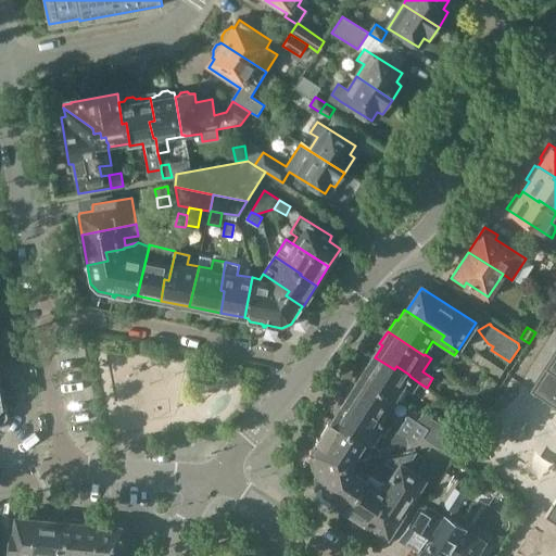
[(555,350),(530,391),(555,406),(555,496),(545,514),(555,520),(555,350)]
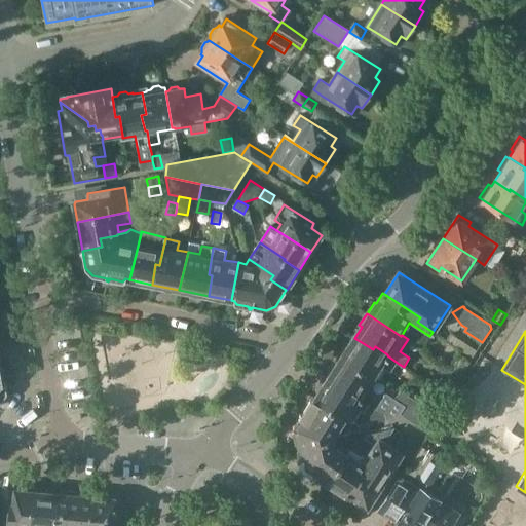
[(347,343),(340,355),(374,377),(381,366),(392,372),(399,364),(387,355),(387,354),(375,346),(373,349),(354,338),(350,344),(347,343)]
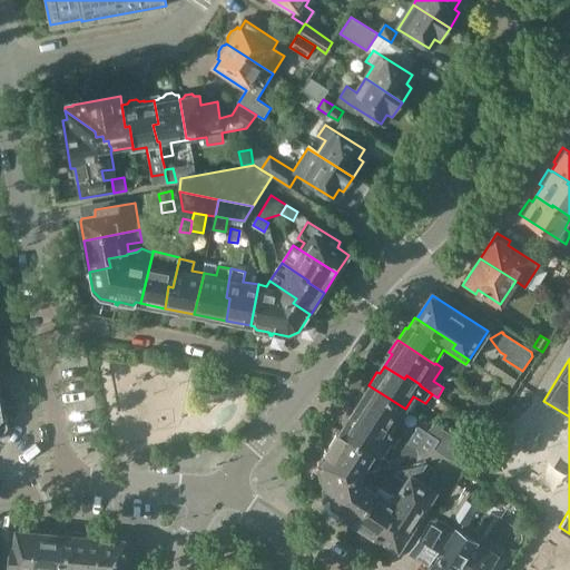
[(511,389),(482,369),(478,374),(497,386),(488,401),(499,409),(511,389)]
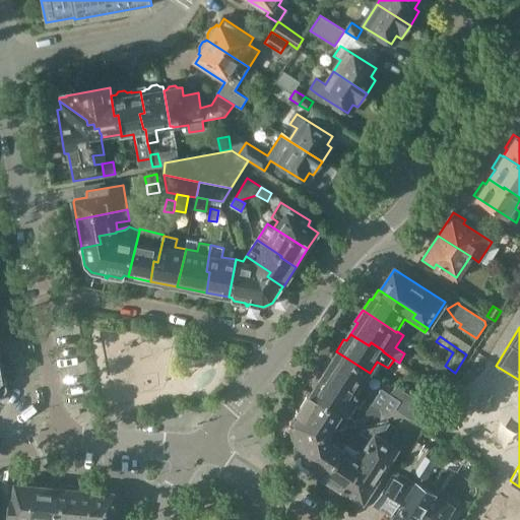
[(331,364),(324,375),(342,387),(344,383),(356,391),(355,392),(368,400),(373,392),(362,385),(370,373),(336,351),(328,363),(331,364)]
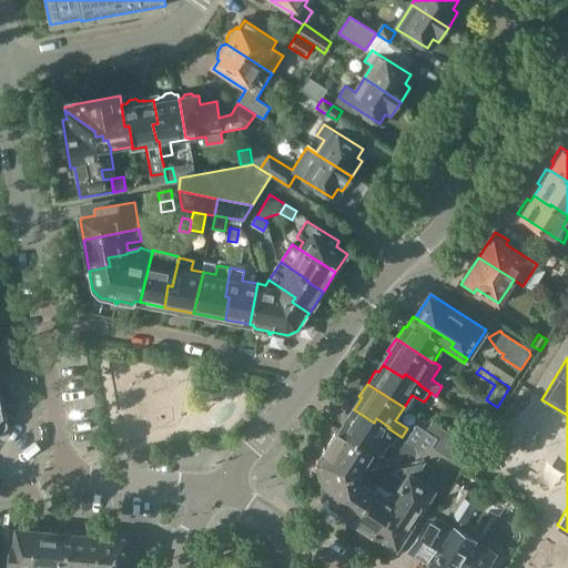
[(489,417),(476,408),(469,417),(483,426),(489,417)]
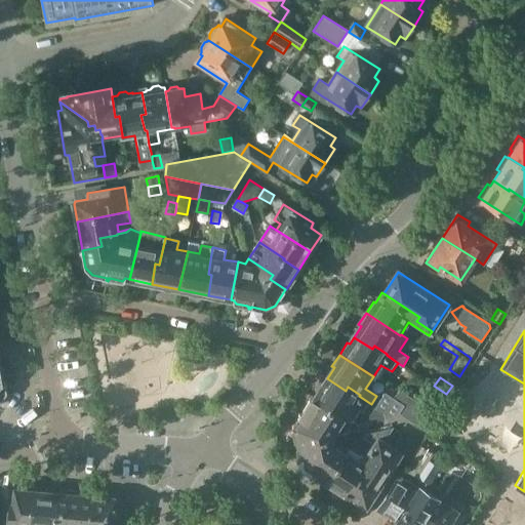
[(365,413),(371,404),(359,396),(360,395),(348,387),(346,391),(327,378),(315,397),(342,415),(347,418),(354,406),(365,413)]
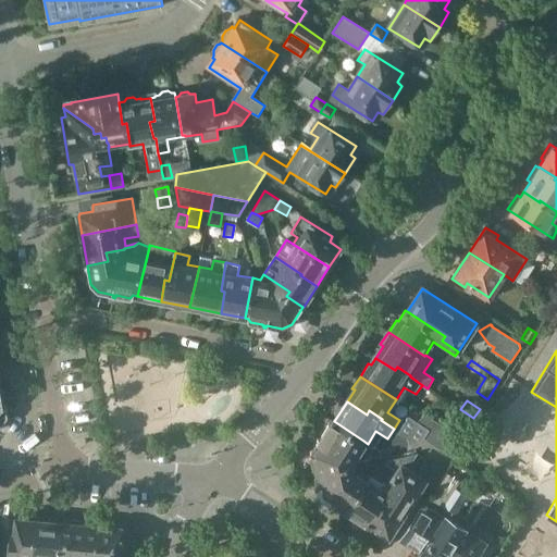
[(423,438),(435,421),(423,413),(421,418),(419,421),(409,416),(399,432),(408,437),(409,443),(423,438)]
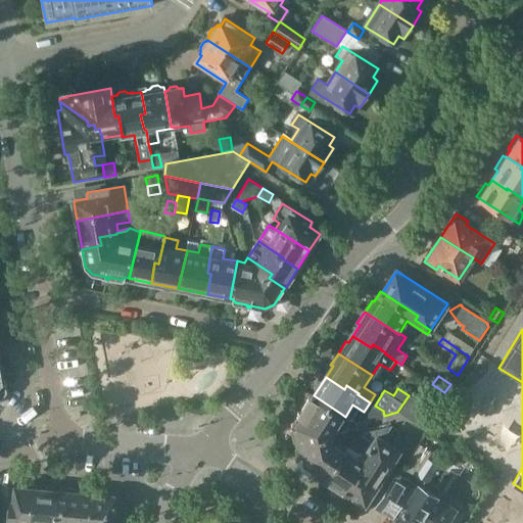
[(299,413),(298,414),(329,433),(341,414),(314,395),(313,397),(310,398),(301,411),(301,410),(300,411),(298,410),(297,412),(299,413)]
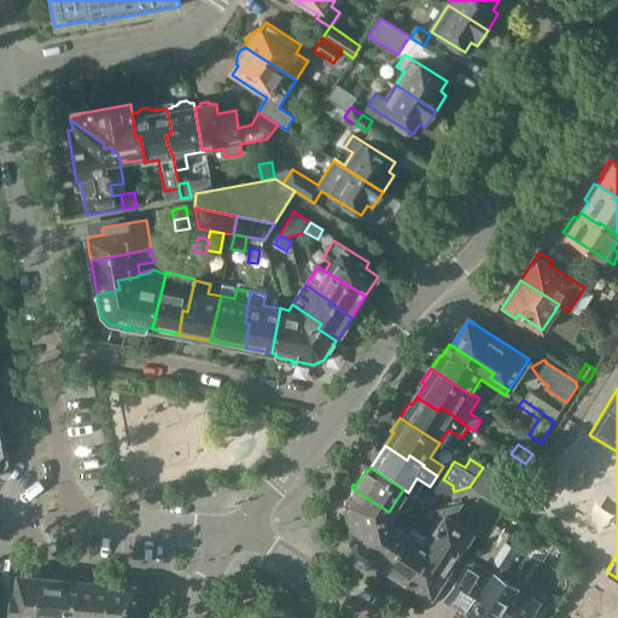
[(481,494),(494,474),(483,467),(470,487),(481,494)]
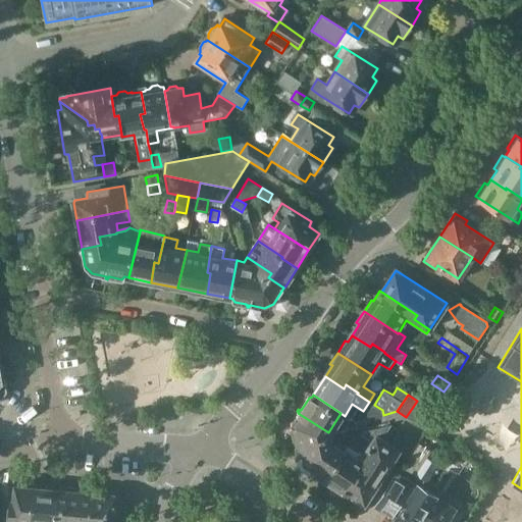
[(436,413),(440,408),(441,405),(431,398),(425,406),(426,407),(436,413)]
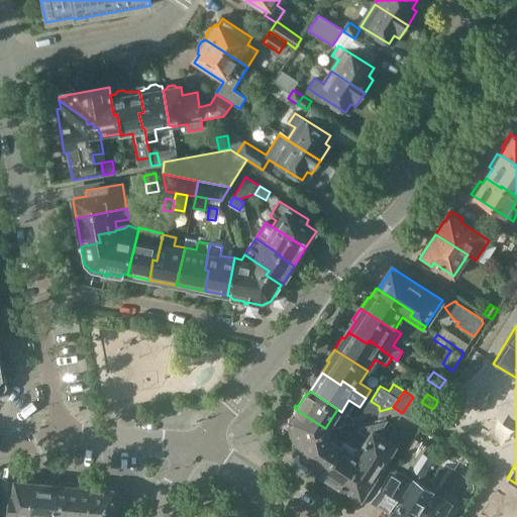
[(422,403),(421,402),(413,397),(402,413),(411,419),(422,403)]
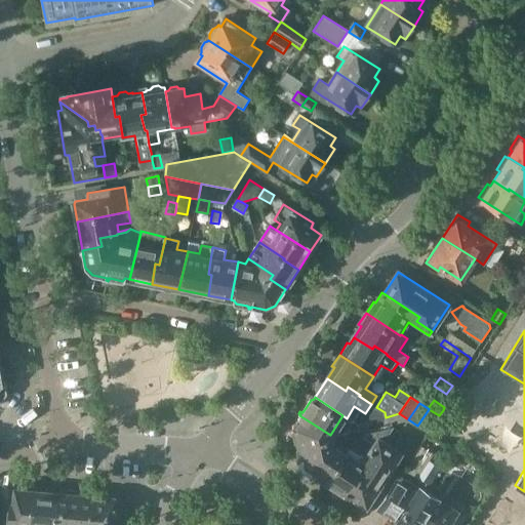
[(369,417),(371,421),(386,417),(385,412),(376,407),(369,417)]
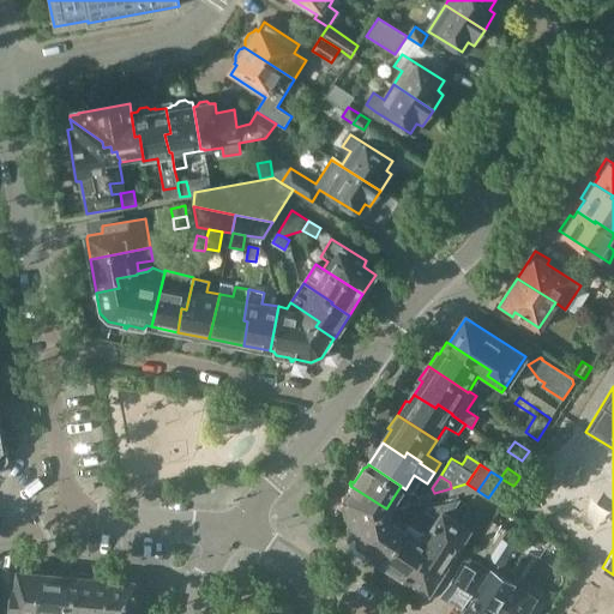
[(488,498),(501,506),(513,486),(501,479),(488,498)]
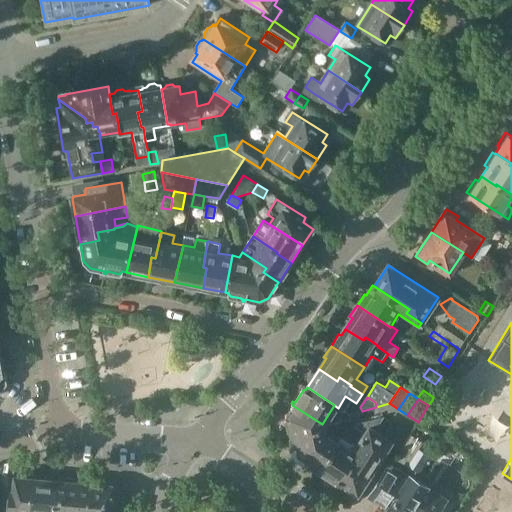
[(285,421),(288,438),(307,433),(306,430),(322,426),(322,424),(292,405),(285,417),(287,418),(285,421)]
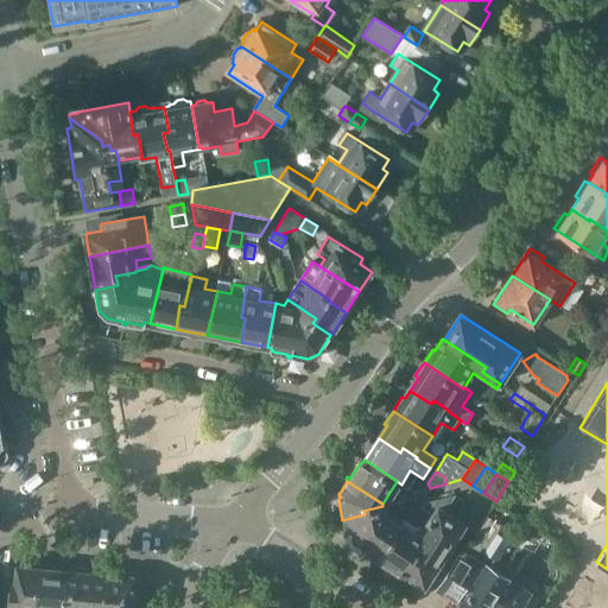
[(403,575),(423,588),(434,571),(464,524),(448,514),(444,512),(456,495),(436,499),(438,507),(434,515),(426,525),(432,530),(403,575)]
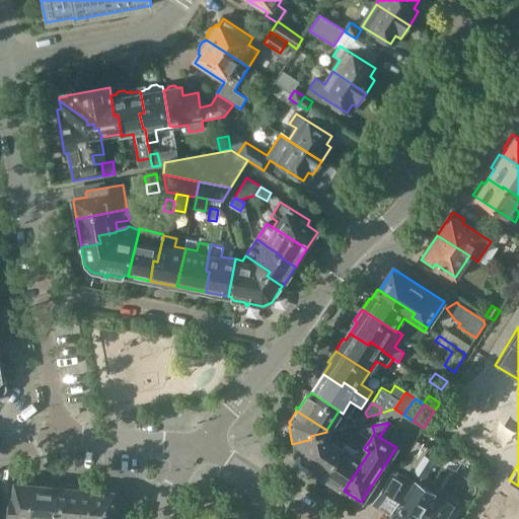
[(335,485),(344,491),(369,452),(364,448),(370,440),(374,433),(372,426),(362,428),(359,432),(368,438),(357,455),(343,446),(343,447),(321,479),(334,487),(335,485)]
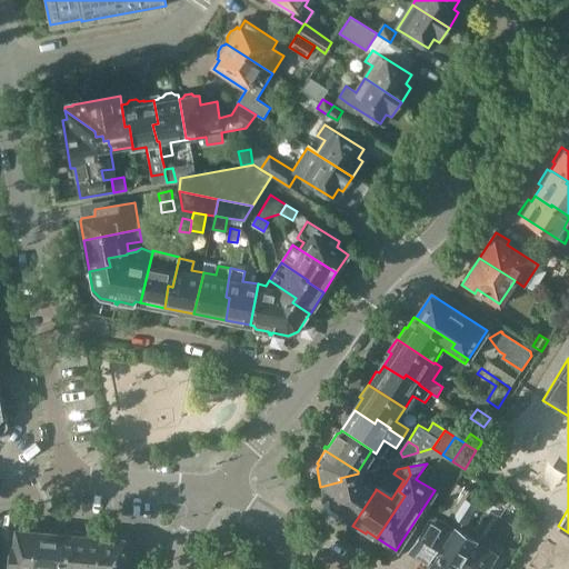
[(336,518),(337,518),(338,519),(339,517),(341,518),(352,526),(376,490),(360,480),(358,473),(340,478),(341,481),(320,487),(323,502),(326,509),(327,509),(337,516),(336,518)]
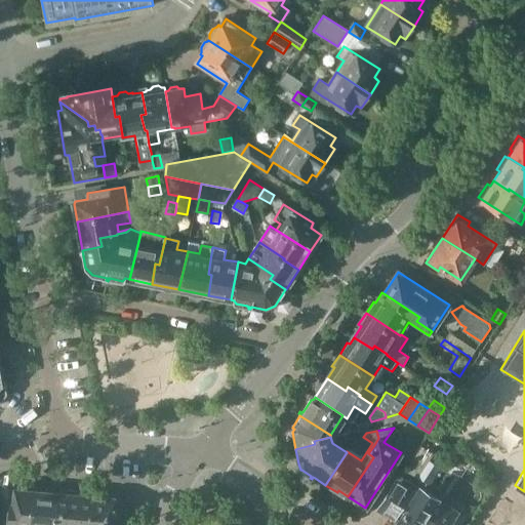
[(419,447),(404,472),(416,479),(433,454),(419,447)]
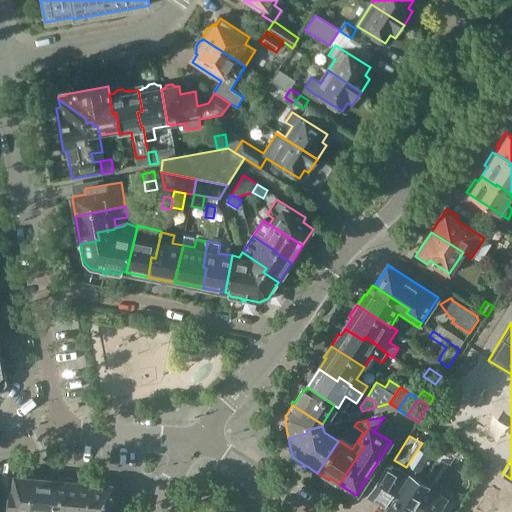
[(391,465),(372,493),(391,504),(410,477),(391,465)]
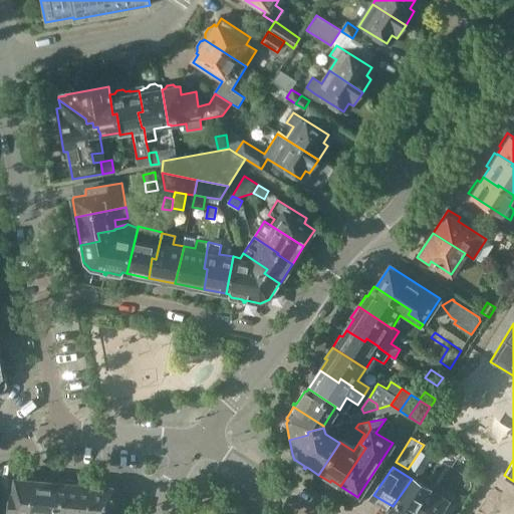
[(53,513),(56,483),(45,482),(45,479),(33,478),(33,480),(30,513),(53,513)]
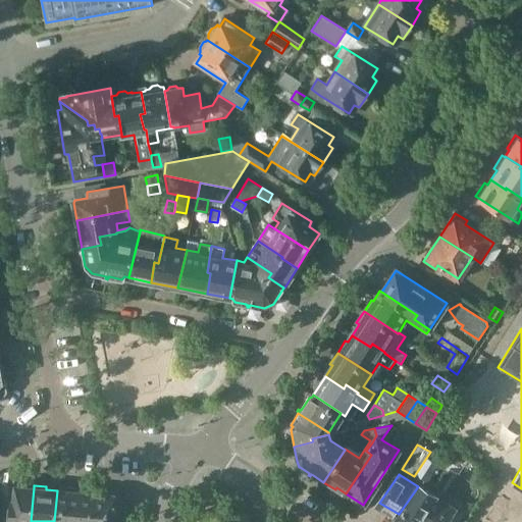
[(31,521),(34,487),(14,486),(14,491),(10,491),(6,521),(7,521),(31,521)]
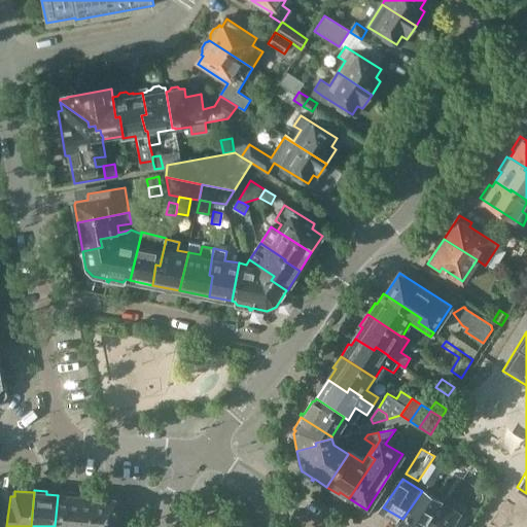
[(422,491),(402,519),(400,523),(407,526),(449,526),(458,514),(422,491)]
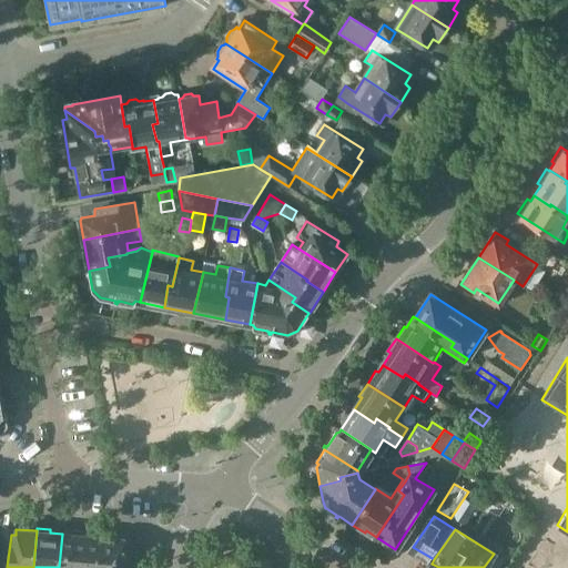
[(100,556),(102,537),(83,535),(83,533),(70,531),(70,534),(62,534),(59,567),(85,567),(87,555),(100,556)]
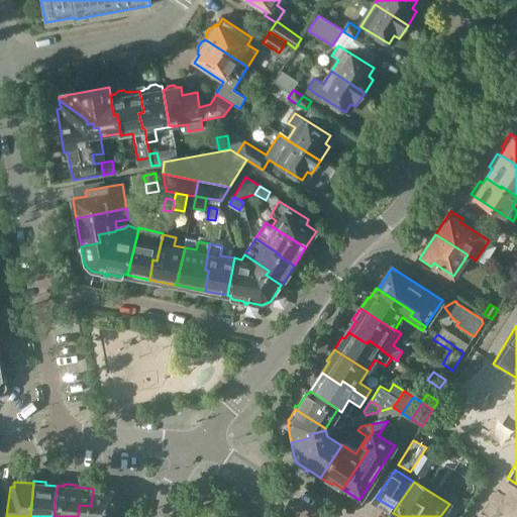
[(91,506),(102,510),(104,489),(102,489),(93,489),(91,506)]
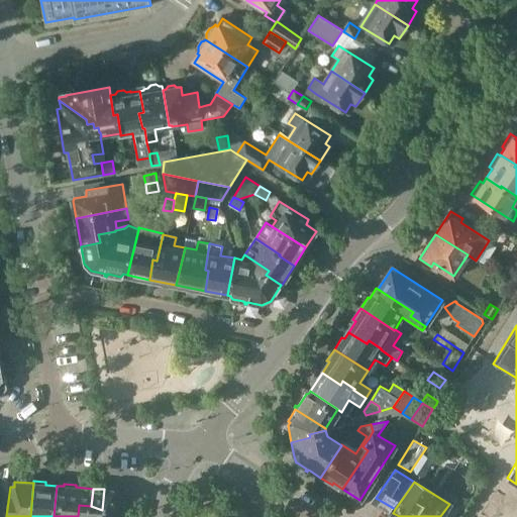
[(104,489),(102,510),(119,516),(120,516),(123,504),(113,490),(104,489)]
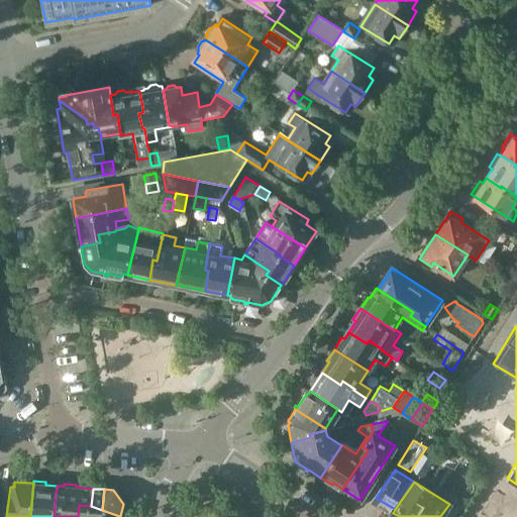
[(118,516),(119,516),(102,510),(91,506),(79,505),(78,516),(118,516)]
